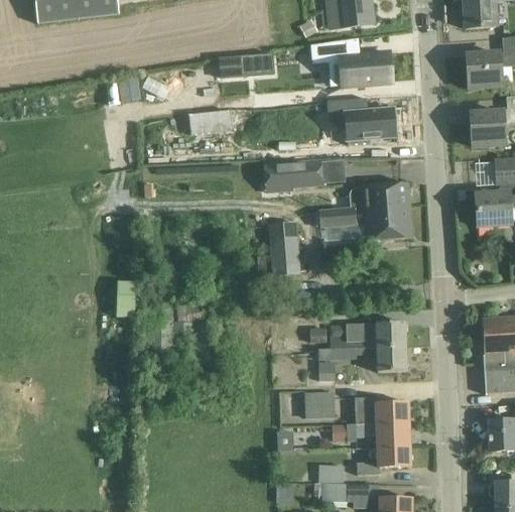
[(34,0),(37,23),(119,13),(117,0),(34,0)]
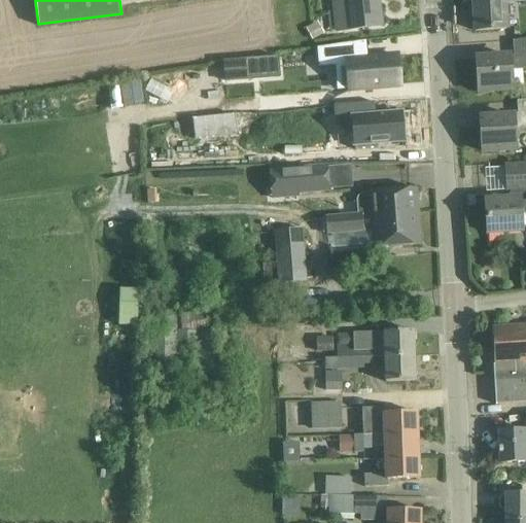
[(344,9),(346,28),(381,24),(378,0),(347,0),(349,9),(344,9)]
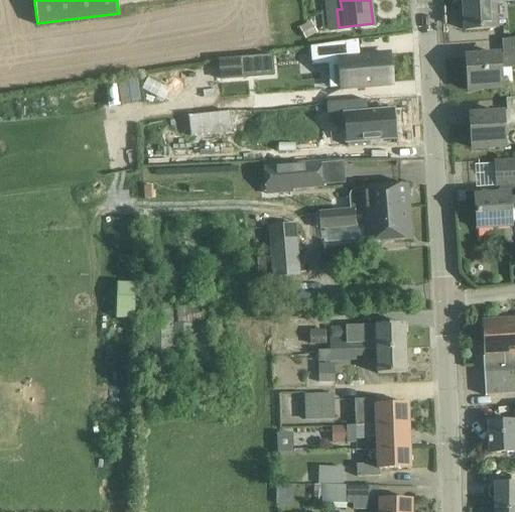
[(460,25),(464,25),(464,28),(494,26),(493,0),(462,0),(463,10),(459,10),(460,25)]
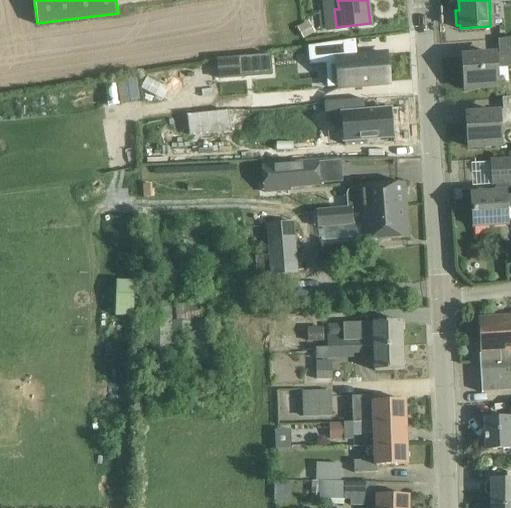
[(314,31),(307,19),(295,25),(302,37),(314,31)]
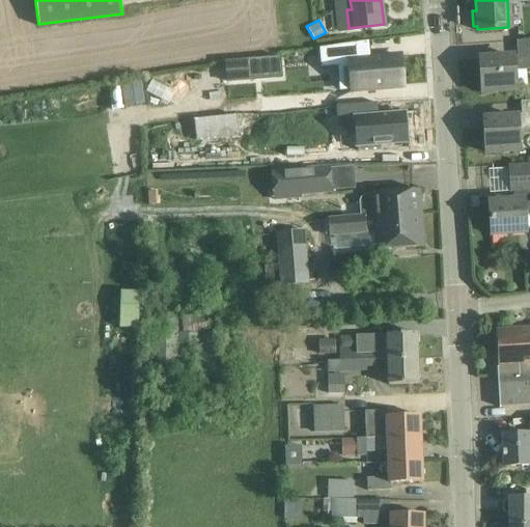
[(515,87),(513,67),(529,65),(529,36),(514,38),(515,54),(479,56),(481,90),(515,87)]
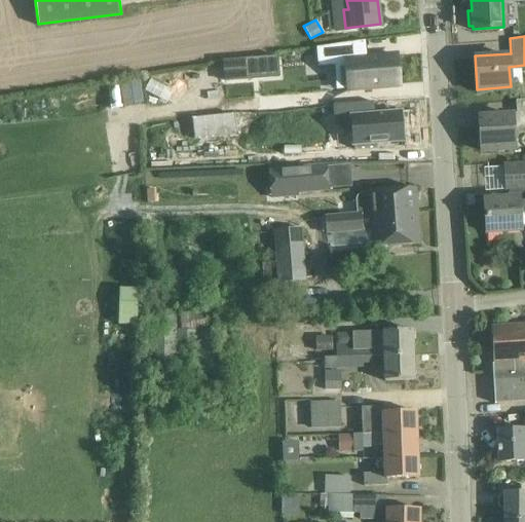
[(346,63),(348,87),(398,83),(395,52),(366,54),(365,38),(315,45),(316,65),(333,64),(346,63)]
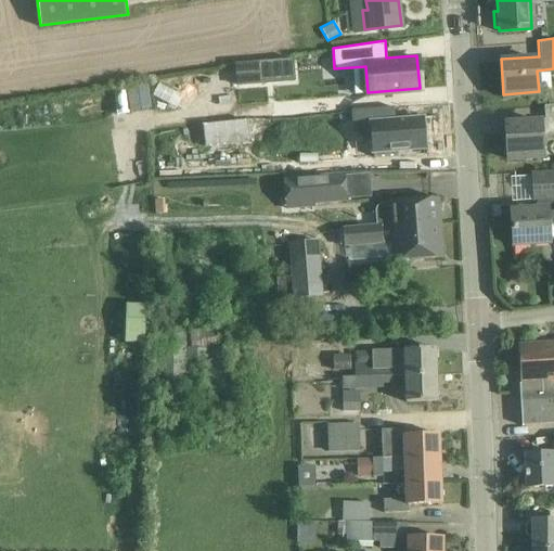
[(279,79),(278,58),(232,61),(234,82),(279,79)]
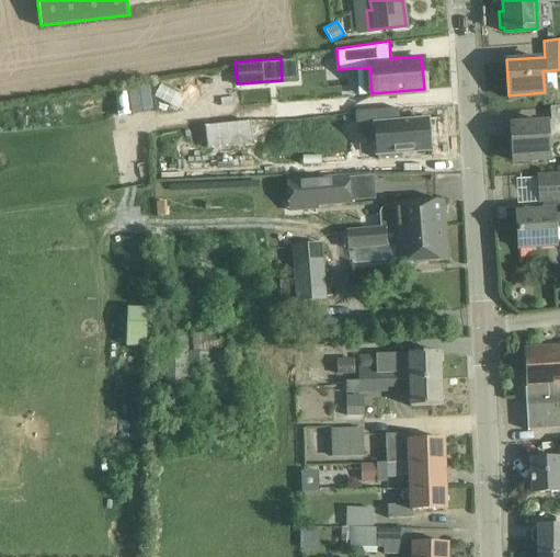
[(551,121),(511,123),(513,160),(548,157),(547,137),(559,136),(559,104),(550,105),(551,121)]
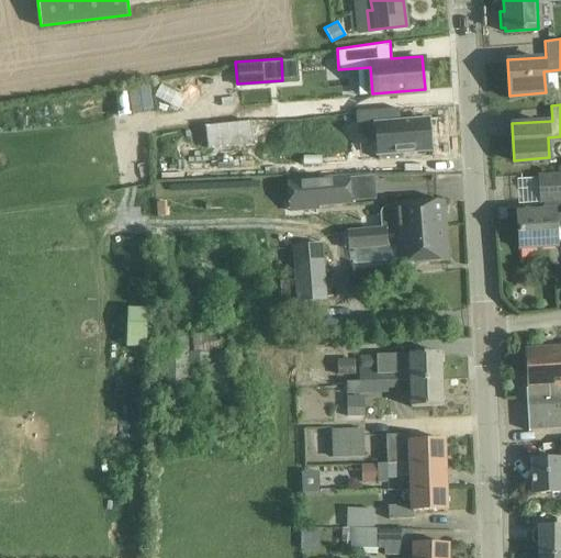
[(399,105),(355,109),(357,133),(376,131),(378,156),(402,155),(402,151),(429,148),(427,118),(411,119),(400,120),(399,105)]
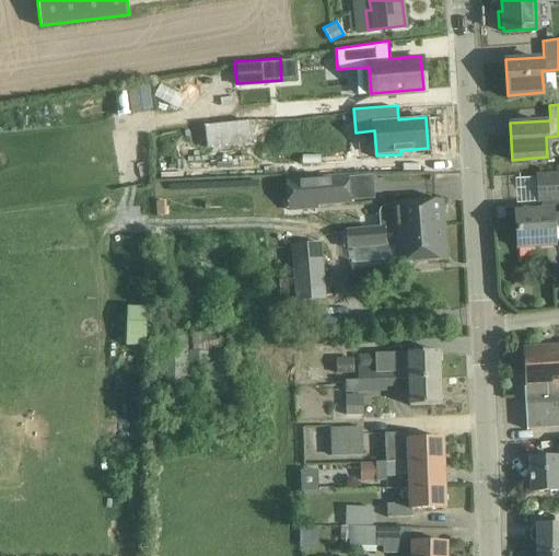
[(247,118),(204,124),(206,146),(249,140),(247,118)]
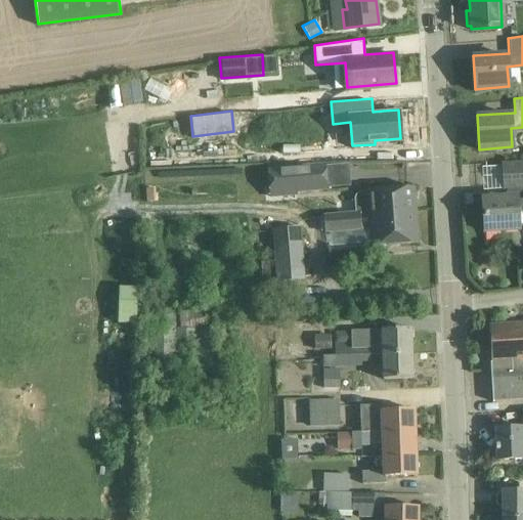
[(269,181),(293,179),(294,188),(327,185),(324,161),(293,164),(293,161),(267,163),(269,181)]
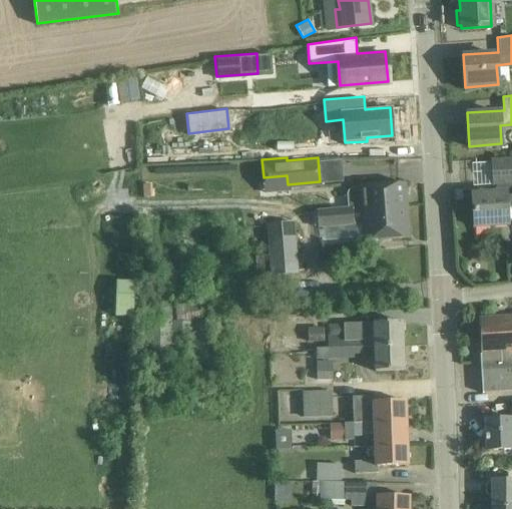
[(511,220),(511,158),(491,160),(493,192),(473,194),(475,225),(493,224),(493,222),(511,220)]
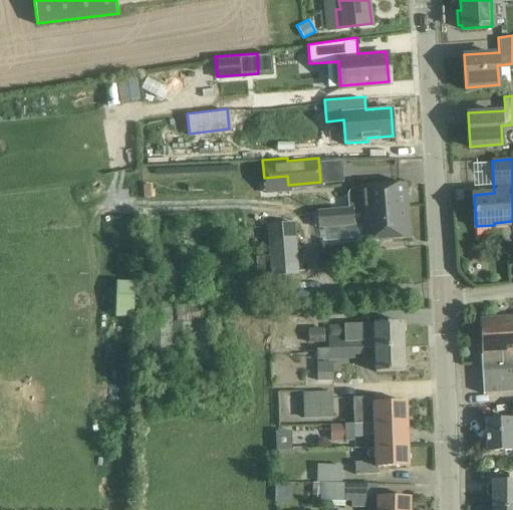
[(346,192),(346,193),(348,208),(408,203),(407,181),(354,186),(351,186),(350,187),(348,188),(347,190),(346,192)]
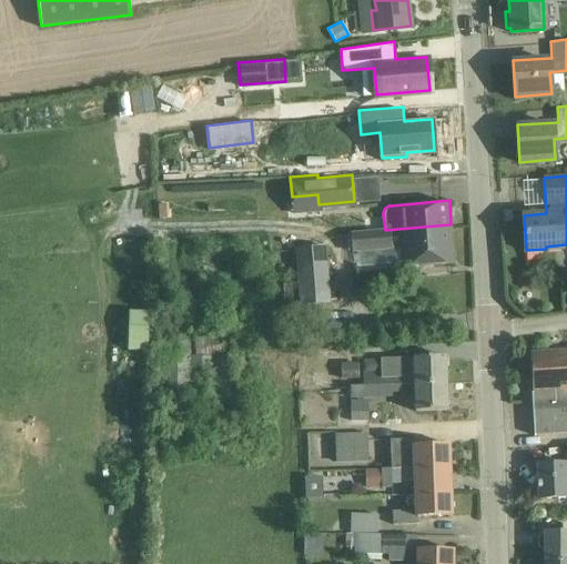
[(503,208),(503,219),(512,219),(510,208),(503,208)]
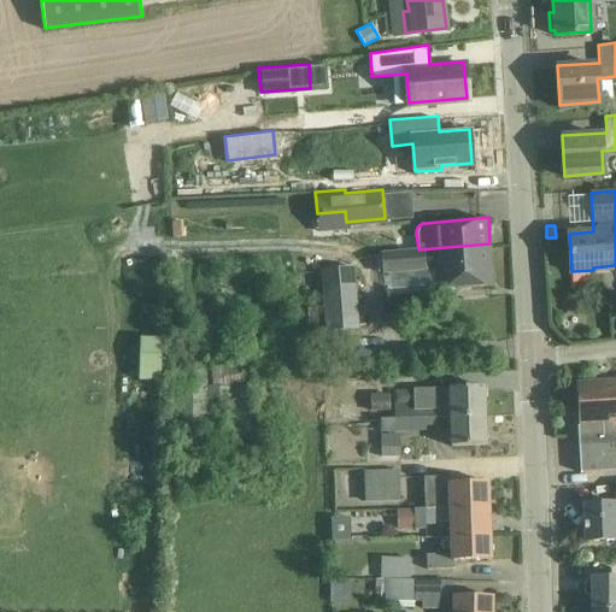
[(426,268),(436,266),(438,288),(493,283),(490,243),(418,249),(381,252),(382,272),(426,269),(426,268)]
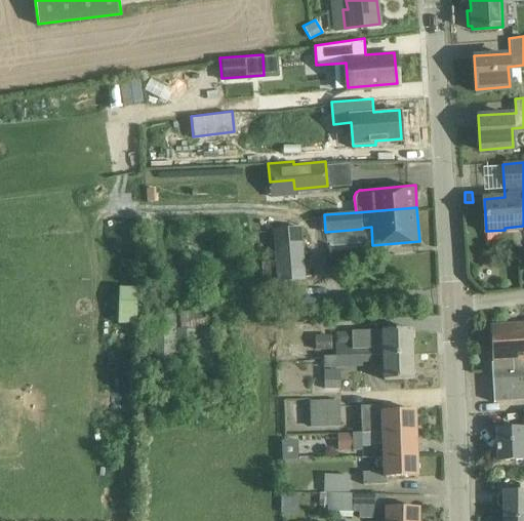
[(299,226),(273,229),(278,279),(304,277),(299,226)]
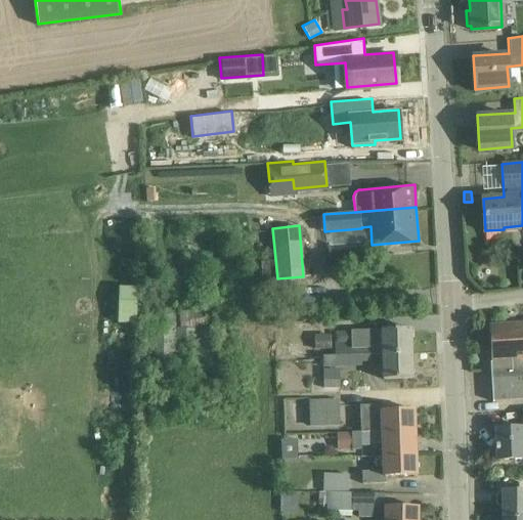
[(348,263),(339,255),(330,265),(339,273),(348,263)]
